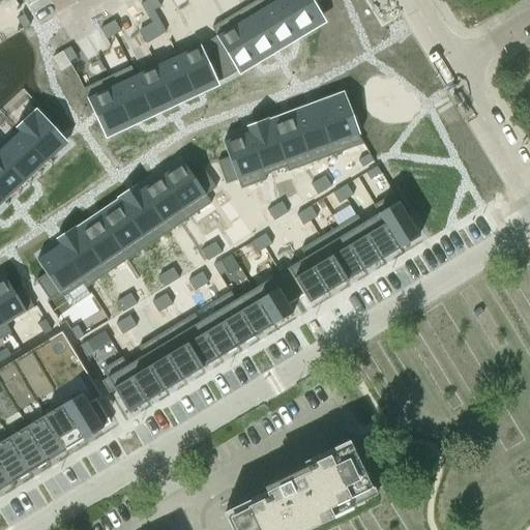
[(156,0),(148,0),(147,1),(150,5),(154,11),(160,7),(156,0)]
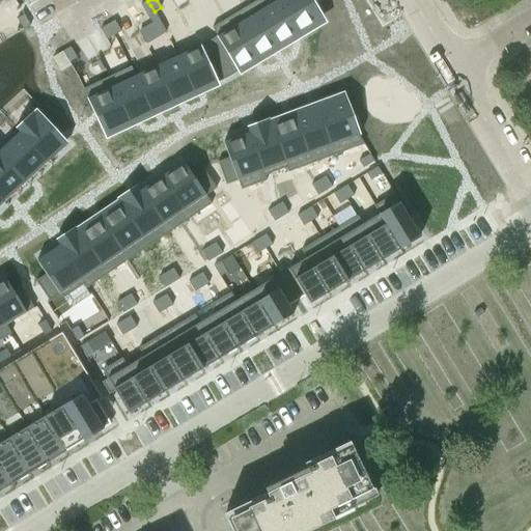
[(278,0),(257,0),(253,3),(280,47),(282,45),(297,36),(300,34),(278,0)]
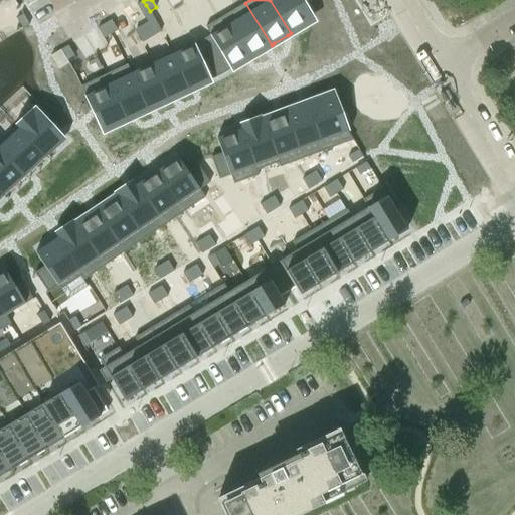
[(270,0),(291,33),(294,32),(294,31),(303,26),(311,21),(298,0),(270,0)]
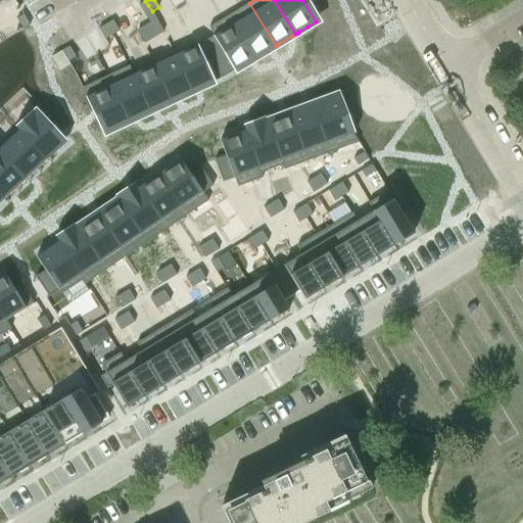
[(145,1),(138,5),(145,15),(152,11),(148,5),(145,1)]
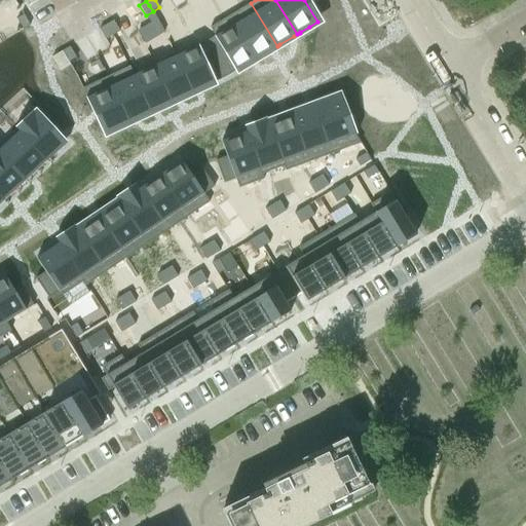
[(251,3),(231,15),(257,59),(260,57),(274,48),(277,46),(251,3)]
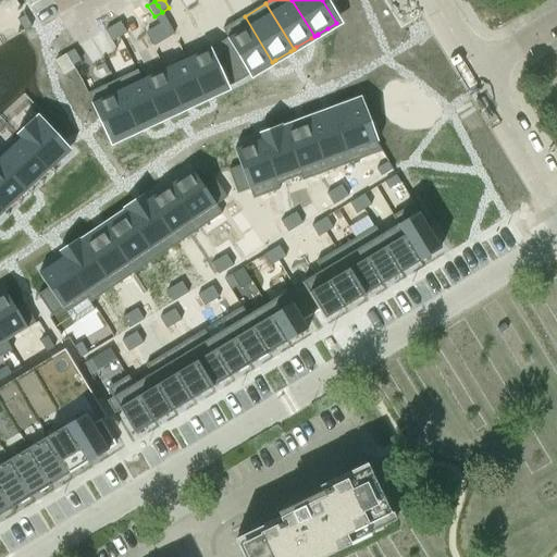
[(25,16),(17,21),(24,32),(32,27),(25,16)]
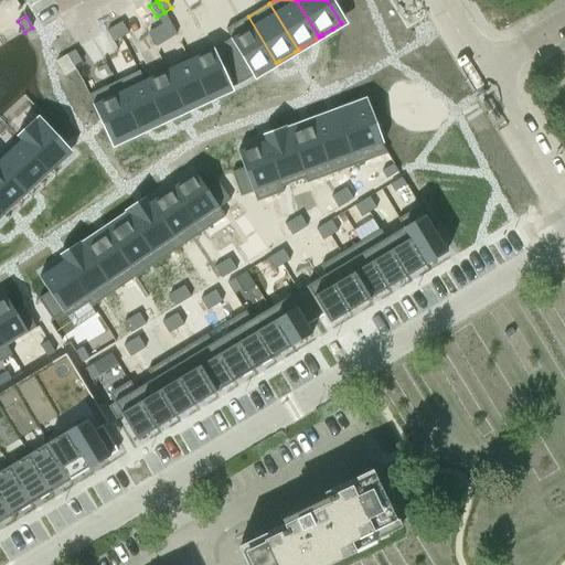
[(222,44),(243,83),(257,74),(273,65),(276,63),(248,17),(225,30),(231,39),(222,44)]
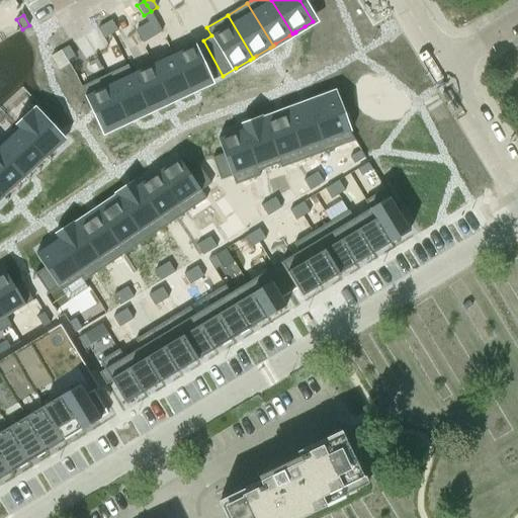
[(111,20),(104,24),(111,35),(117,31),(111,20)]
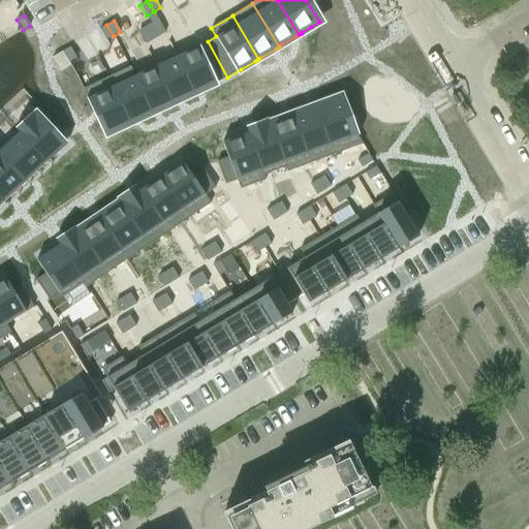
[(106,25),(99,29),(106,40),(114,36),(106,25)]
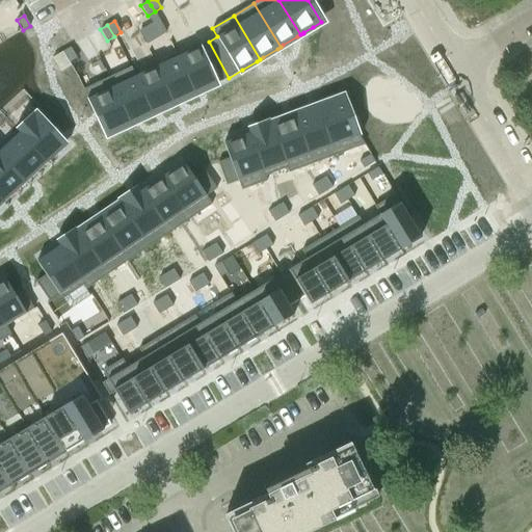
[(209,42),(178,56),(178,58),(194,94),(229,78),(209,42)]
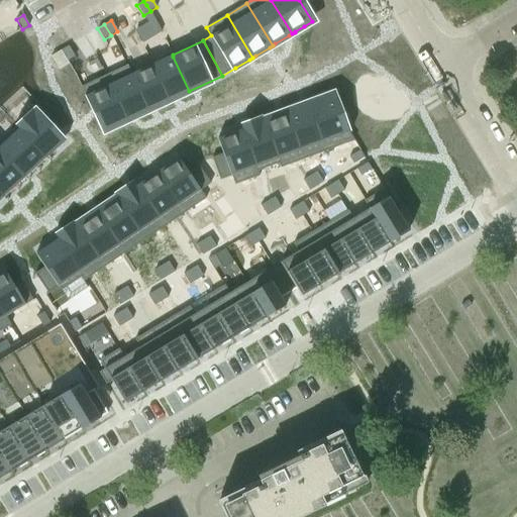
[(69,46),(61,50),(68,62),(75,58),(69,46)]
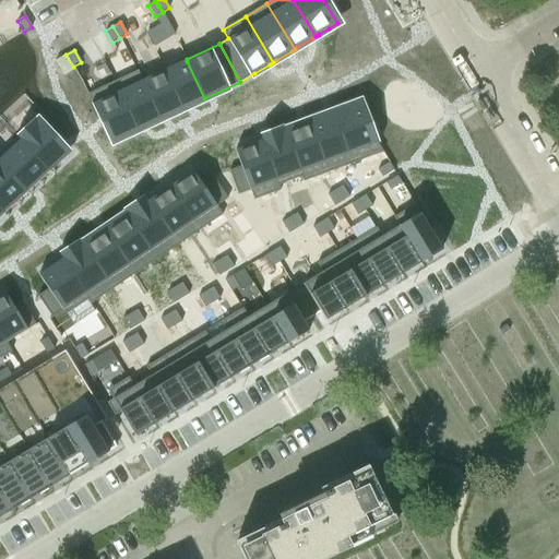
[(66,55),(55,61),(63,76),(74,70),(66,55)]
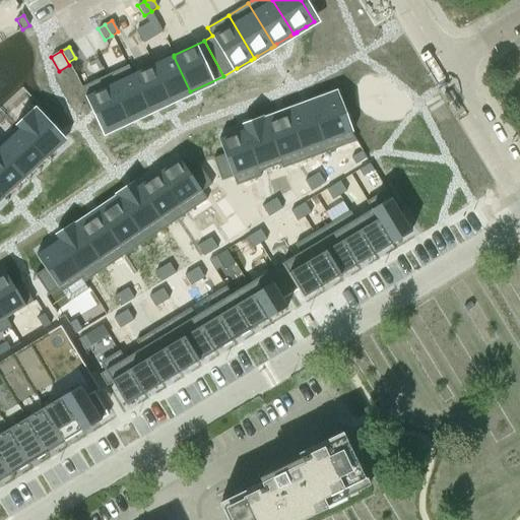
[(174,55),(152,65),(170,102),(190,91),(174,57),(174,55)]
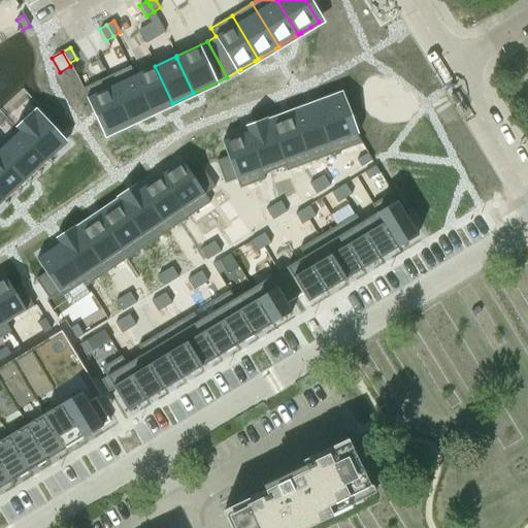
[(130,67),(129,67),(150,110),(151,113),(172,103),(155,66),(134,76),(130,67)]
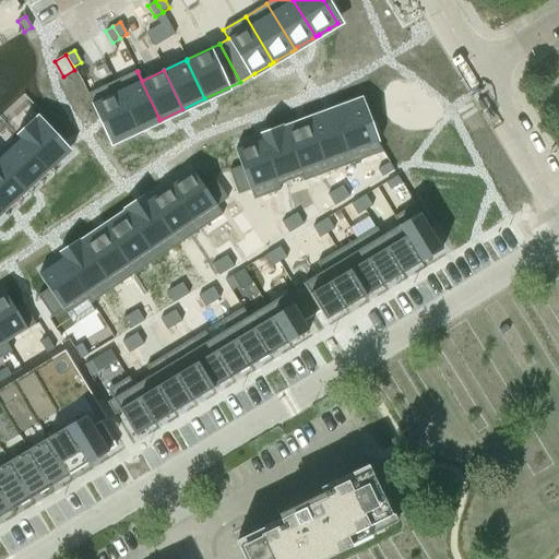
[(137,71),(115,82),(137,130),(159,120),(158,117),(137,71)]
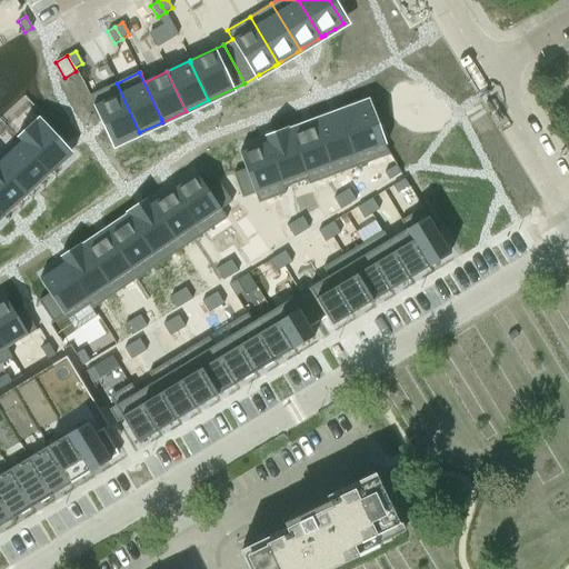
[(117,83),(89,96),(101,121),(105,119),(116,145),(139,132),(117,83)]
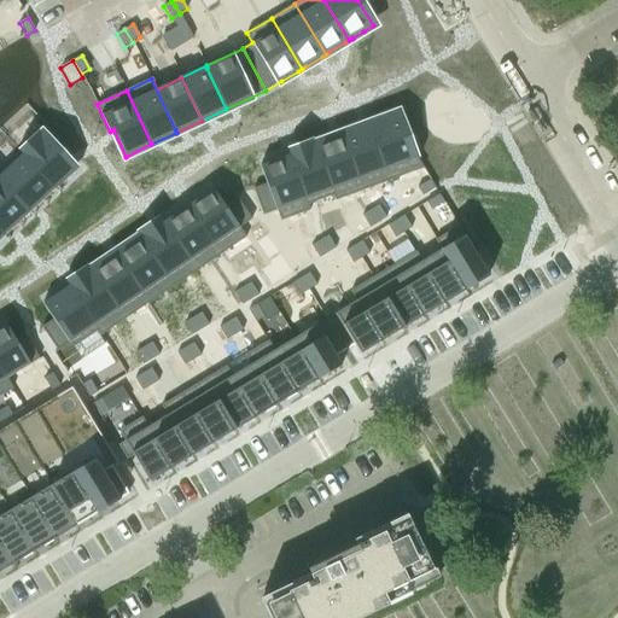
[(398,115),(369,126),(390,181),(415,172),(424,169),(409,146),(398,115)]
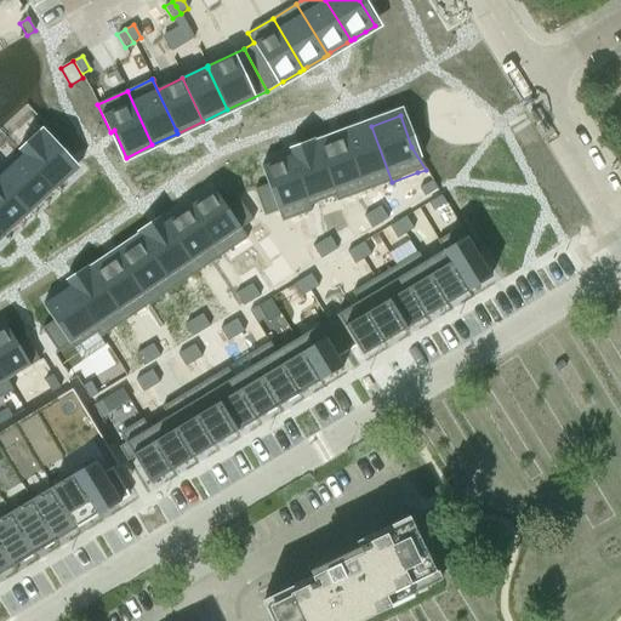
[(371,126),(345,136),(365,192),(392,182),(371,126)]
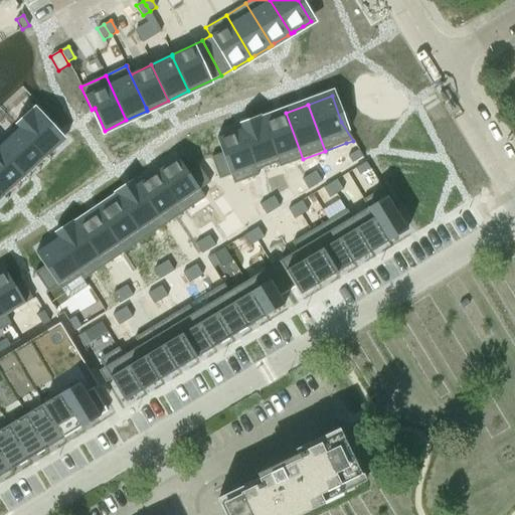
[(41,108),(18,129),(45,158),(48,156),(47,155),(62,142),(55,135),(61,129),(41,108)]
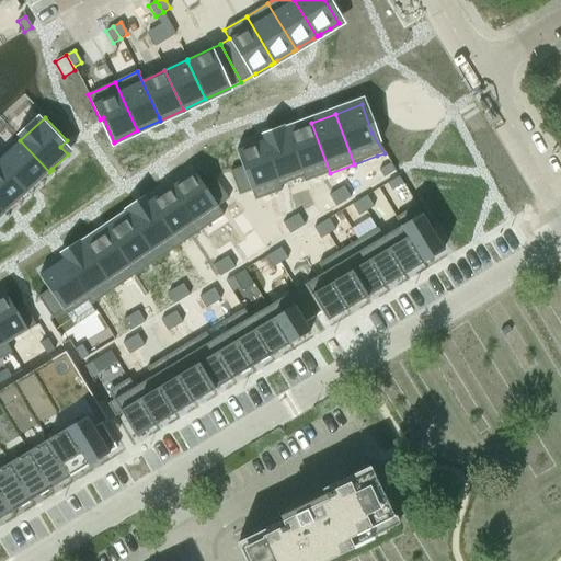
[(298,123),(285,127),(305,183),(330,173),(311,123),(300,127),(298,123)]
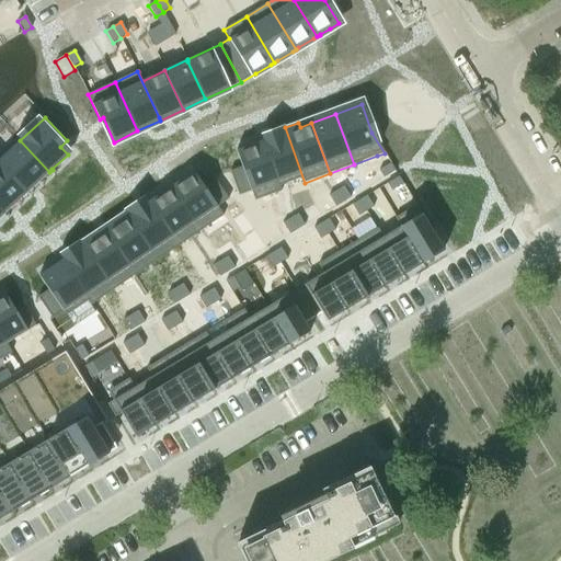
[(273,137),(262,141),(281,192),(282,192),(279,186),(302,178),(304,183),(305,183),(285,127),(286,133),(284,133),(283,128),(271,133),(273,137)]
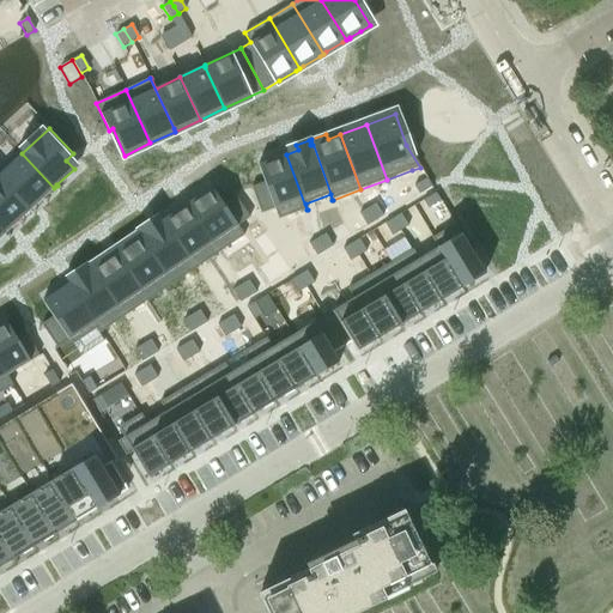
[(22,153),(0,173),(0,180),(2,182),(29,211),(54,188),(22,153)]
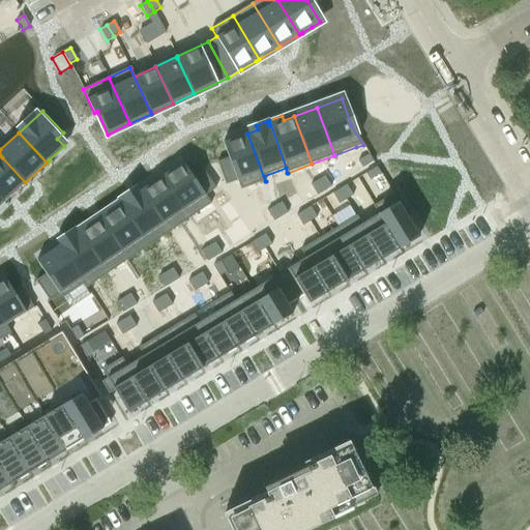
[(229,157),(216,163),(226,185),(237,181),(240,190),(261,182),(265,181),(247,134),(223,143),(229,157)]
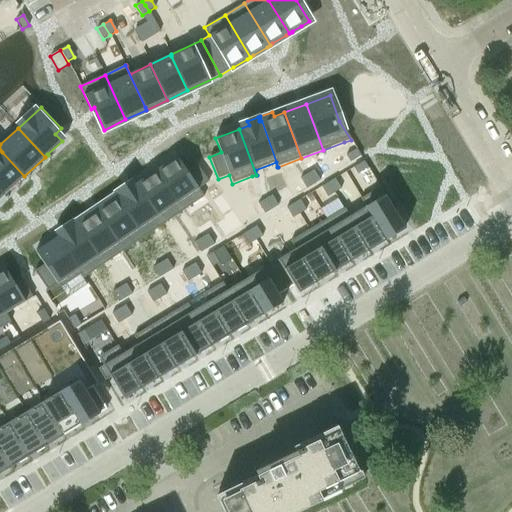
[(356,149),(345,156),(350,163),(360,156),(356,149)]
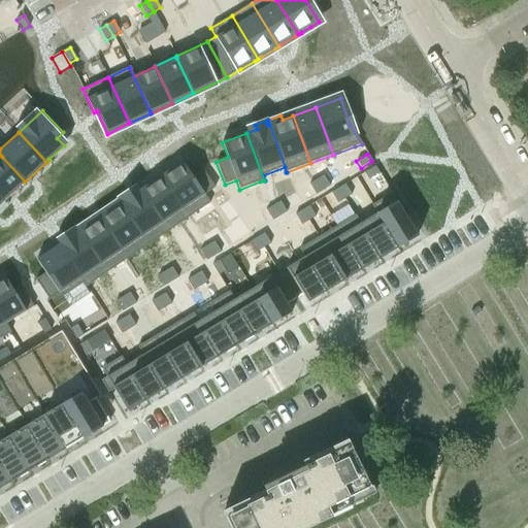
[(0,198),(3,202),(17,190),(17,189),(22,184),(23,185),(25,182),(2,157),(0,155),(0,198)]
